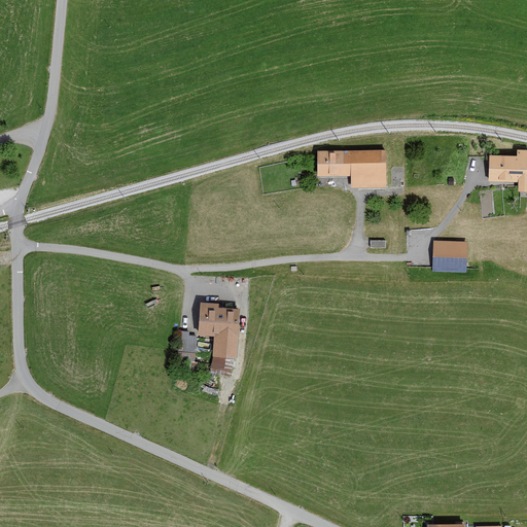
[(385,187),(385,150),(316,151),(316,177),(350,177),(350,187),(385,187)]
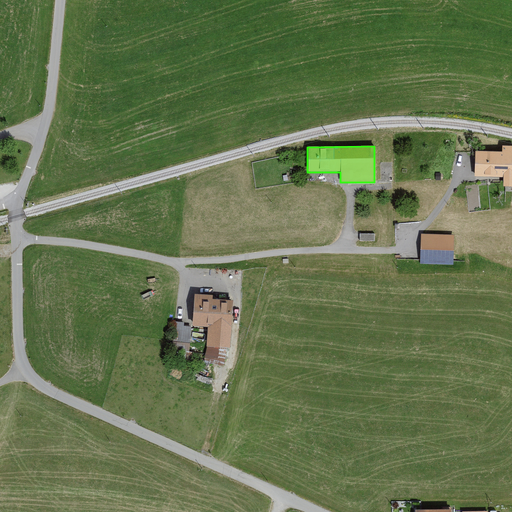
[(511,146),(501,146),(501,152),(474,151),(474,176),(502,177),(501,187),(511,187),(511,146)]
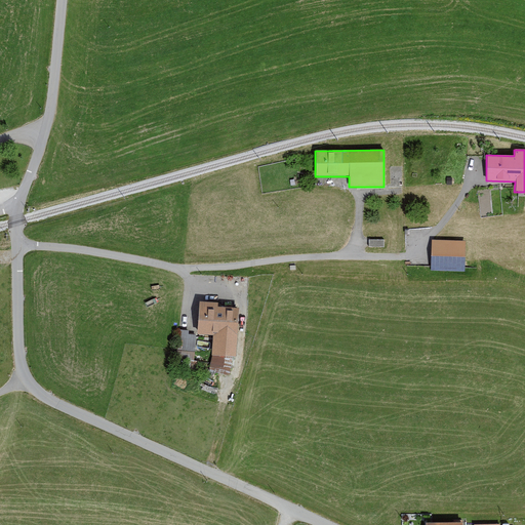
[(462,272),(463,242),(429,241),(429,271),(462,272)]
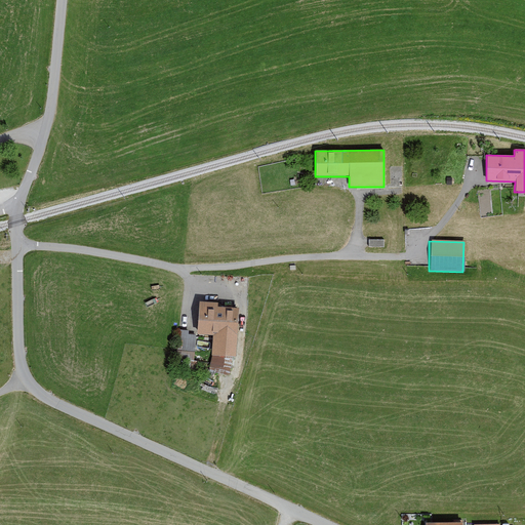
[(230,371),(232,358),(234,358),(237,309),(216,308),(216,304),(199,303),(197,335),(211,336),(210,356),(208,368),(230,371)]
